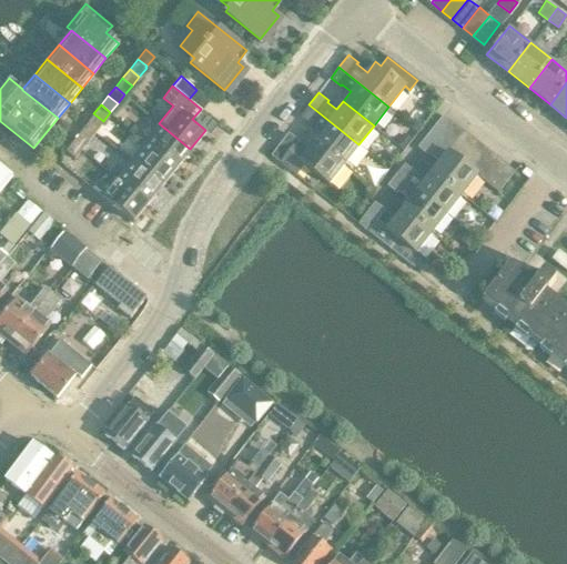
[(344,164),(358,144),(309,104),(301,116),(311,123),(312,122),(322,129),(313,140),(344,164)]
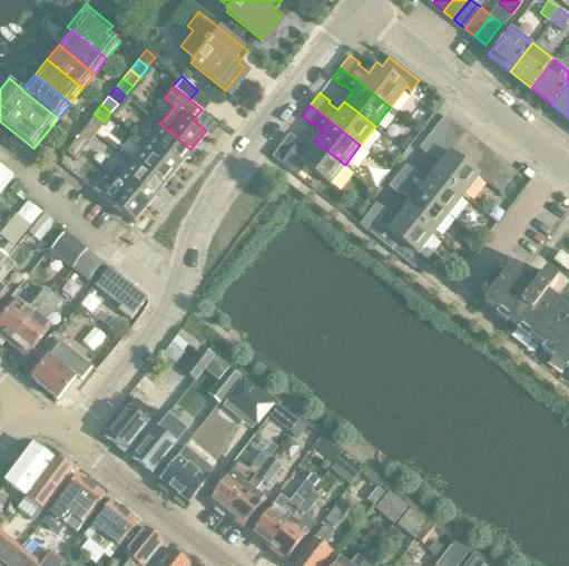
[(97,130),(104,122),(94,114),(87,123),(97,130)]
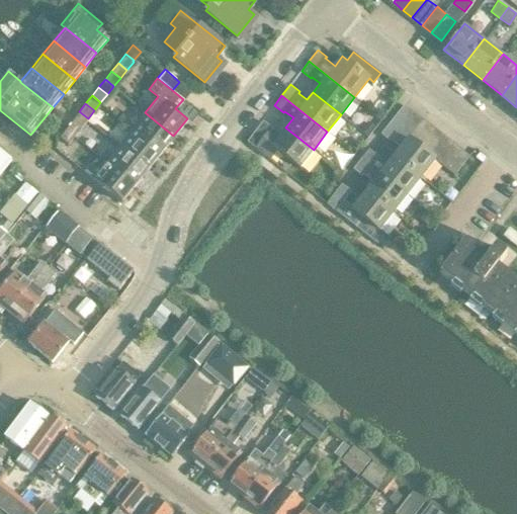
[(399,131),(414,110),(405,103),(381,134),(391,141),(392,140),(401,147),(394,156),(421,177),(435,160),(426,152),(417,145),(408,138),(399,131)]
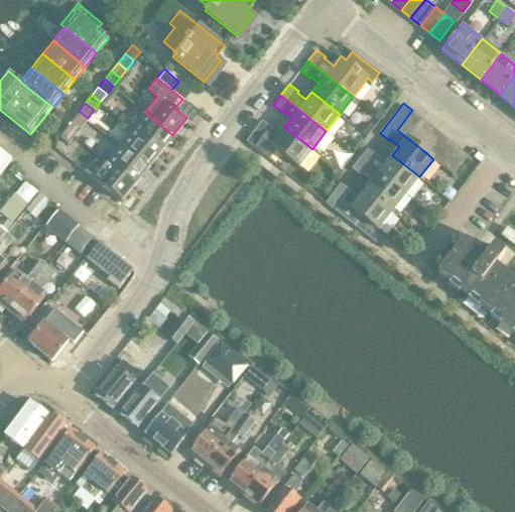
[(406,137),(421,117),(412,110),(397,130),(406,137)]
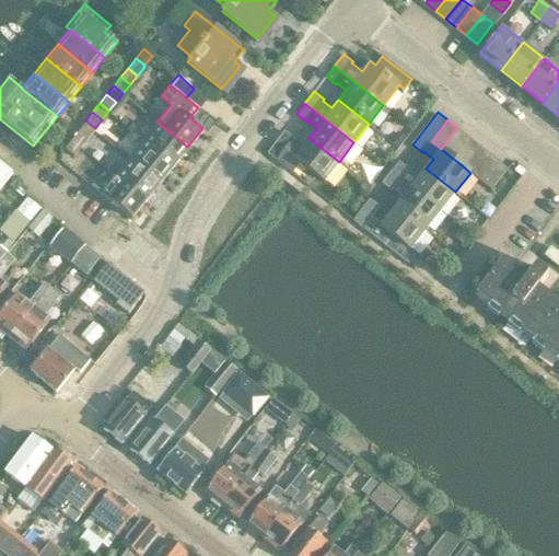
[(88,137),(95,128),(85,120),(79,129),(88,137)]
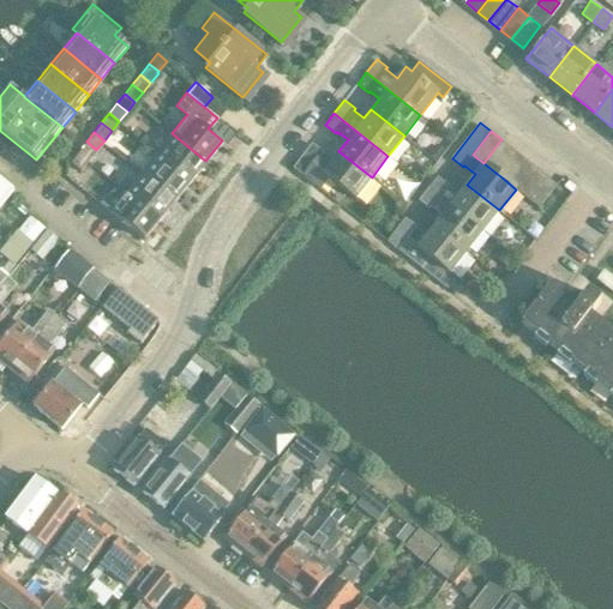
[(190,180),(205,161),(172,133),(156,151),(190,180)]
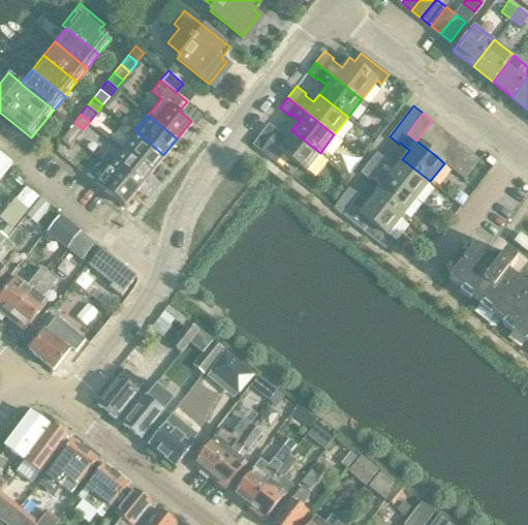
[(426,148),(441,128),(432,120),(416,141),(426,148)]
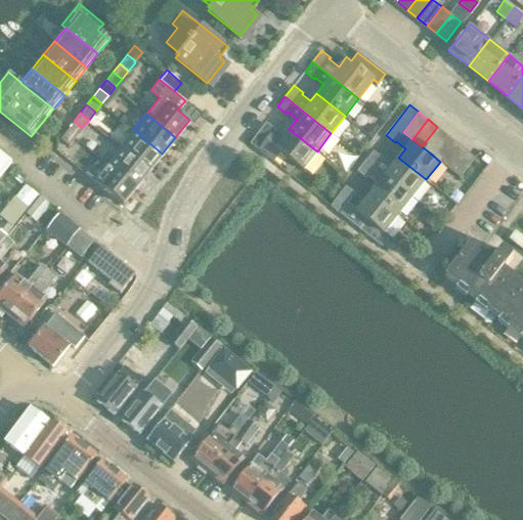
[(76,136),(82,128),(74,121),(67,129),(76,136)]
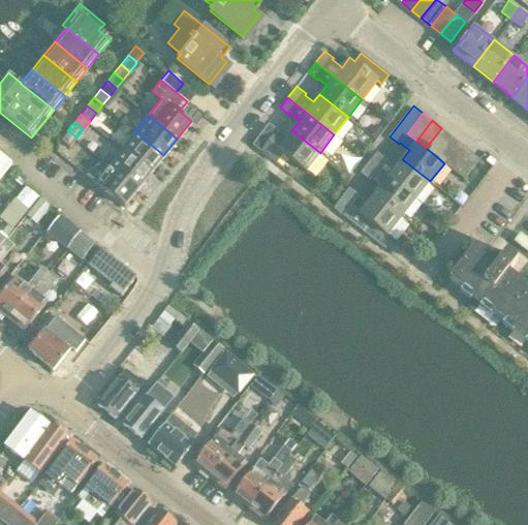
[(320,153),(291,130),(285,139),(276,131),(278,129),(268,122),(252,143),(275,161),(282,152),(306,172),(320,153)]
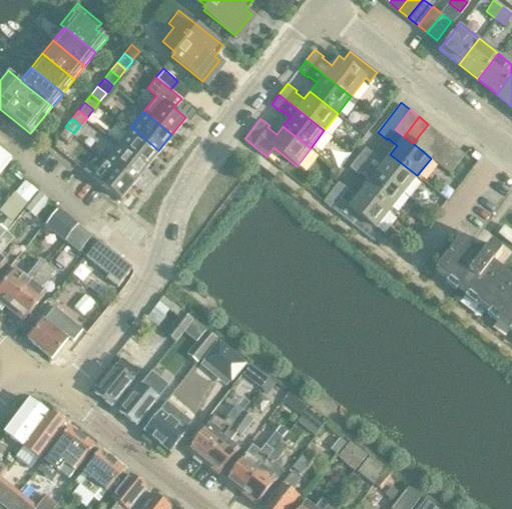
[(422,150),(437,131),(428,124),(413,143),(422,150)]
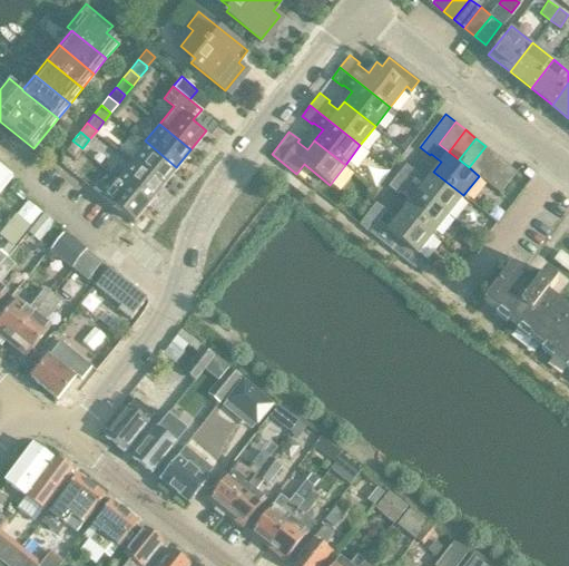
[(75,158),(82,148),(72,140),(65,150),(75,158)]
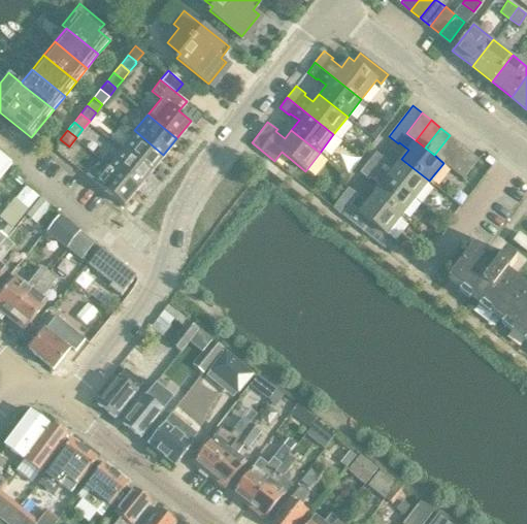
[(150,171),(163,155),(134,130),(121,146),(150,171)]
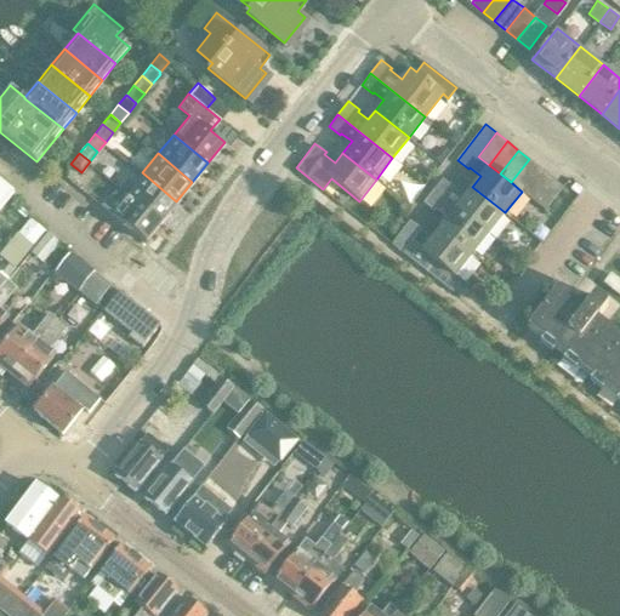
[(522,192),(540,167),(529,159),(511,182),(522,192)]
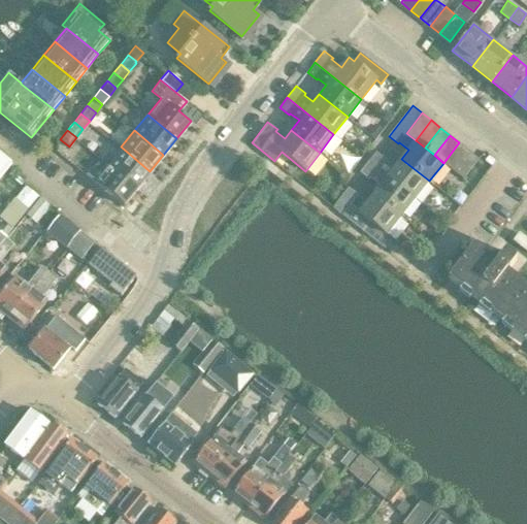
[(453,170),(468,150),(459,142),(443,163),(453,170)]
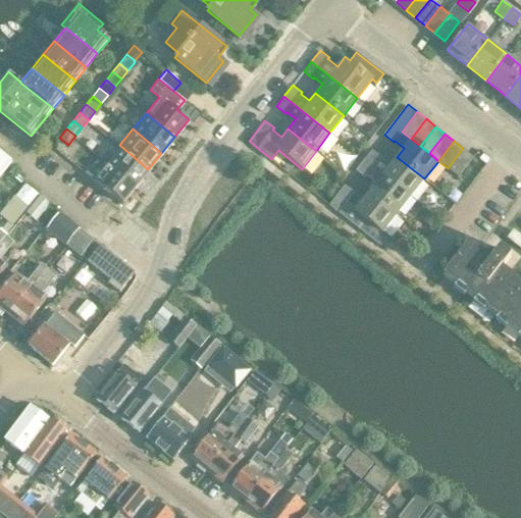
[(136,186),(148,169),(119,145),(106,161),(136,186)]
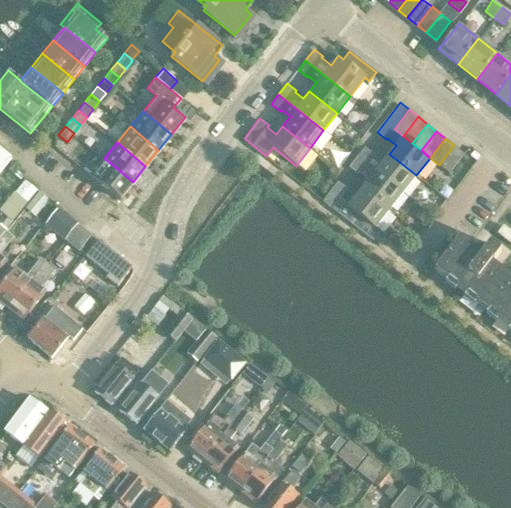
[(454,145),(439,165),(449,172),(464,153),(454,145)]
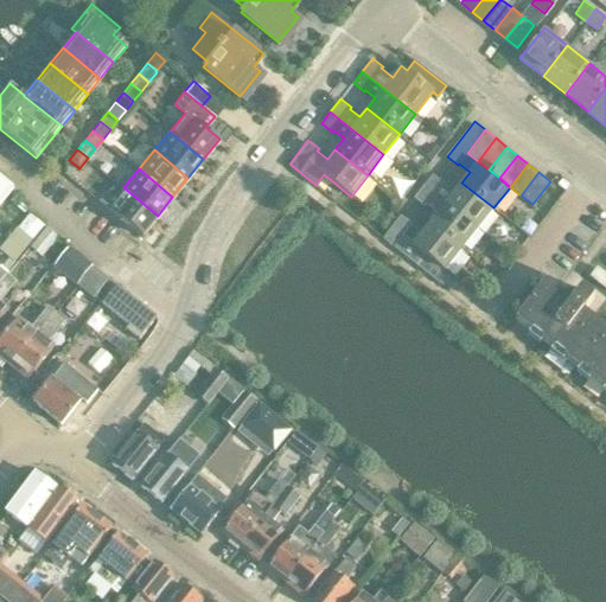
[(493,207),(461,183),(453,194),(442,185),(444,183),(433,174),(423,186),(478,229),(493,207)]
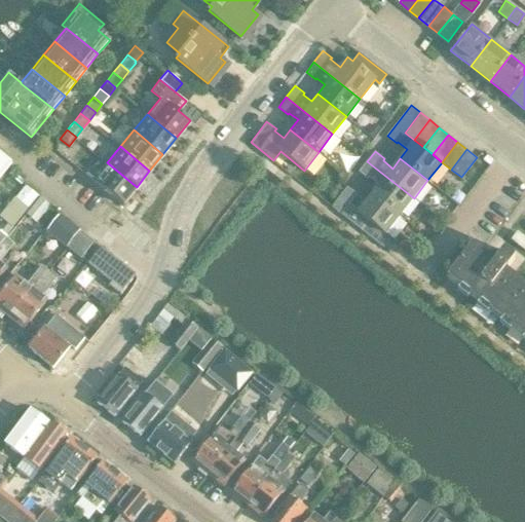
[(0,172),(8,162),(0,156),(0,172)]
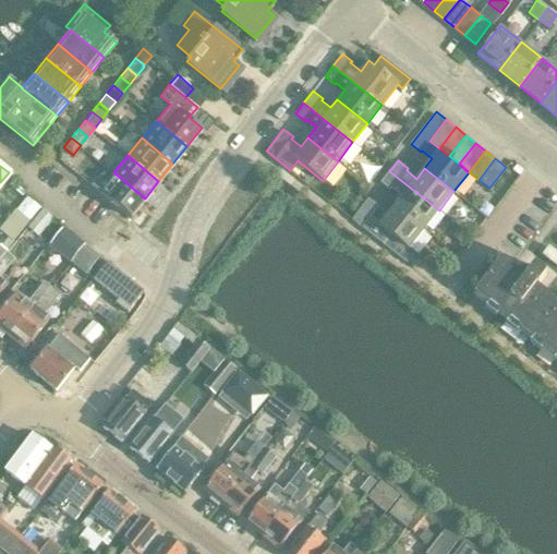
[(424,229),(439,211),(389,171),(380,182),(391,191),(392,188),(402,195),(395,206),(424,229)]
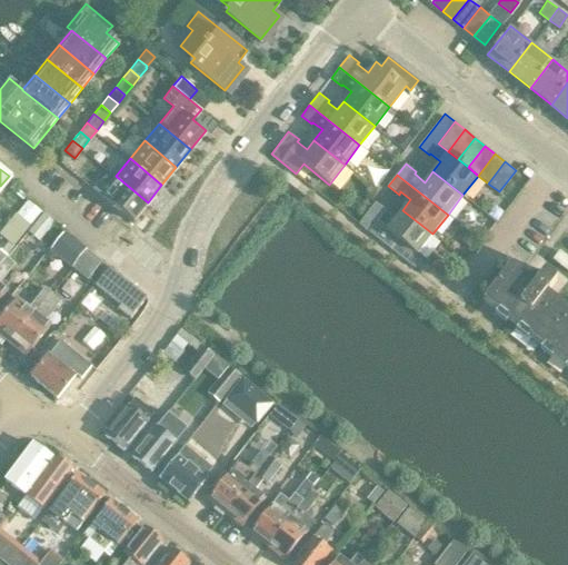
[(132,220),(148,202),(116,176),(101,195),(132,220)]
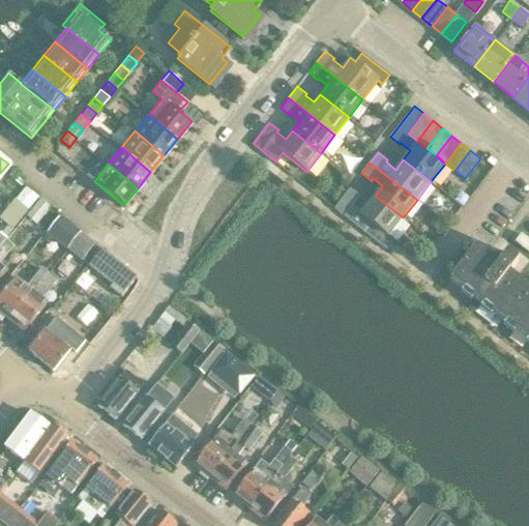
[(403,217),(375,196),(361,213),(352,206),(359,197),(349,188),(333,208),(386,250),(394,239),(389,235),(403,217)]
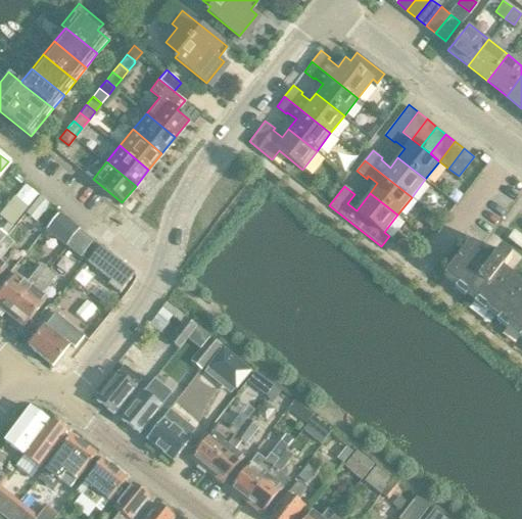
[(28,204),(15,194),(0,211),(0,214),(12,224),(28,204)]
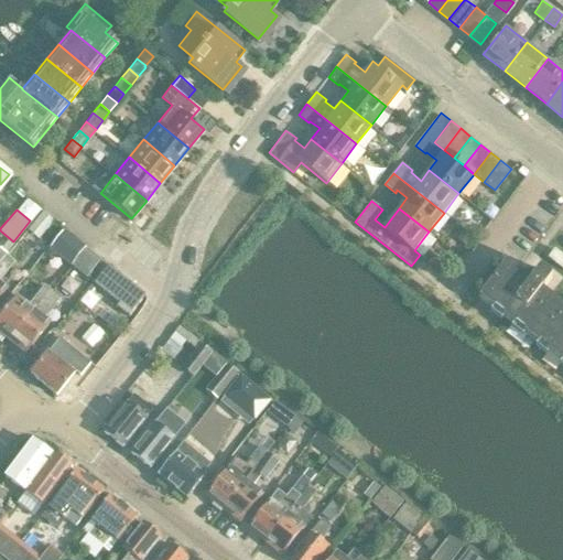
[(28,227),(39,236),(52,219),(41,210),(28,227)]
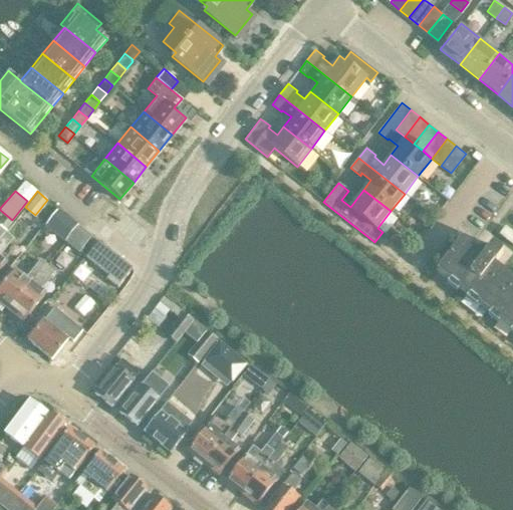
[(76,223),(57,208),(45,223),(64,238),(76,223)]
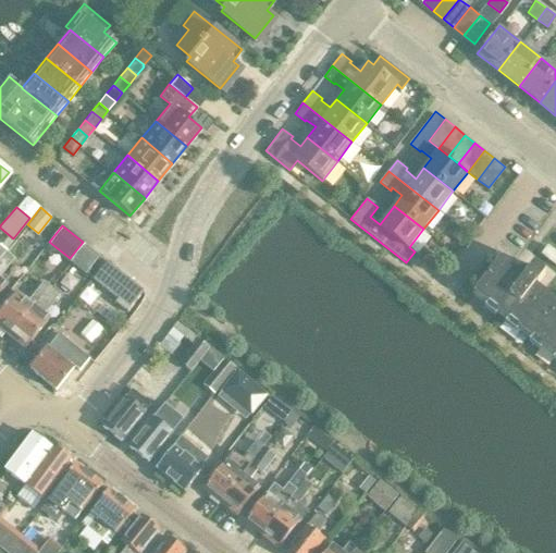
[(555,249),(546,243),(540,252),(555,263),(555,249)]
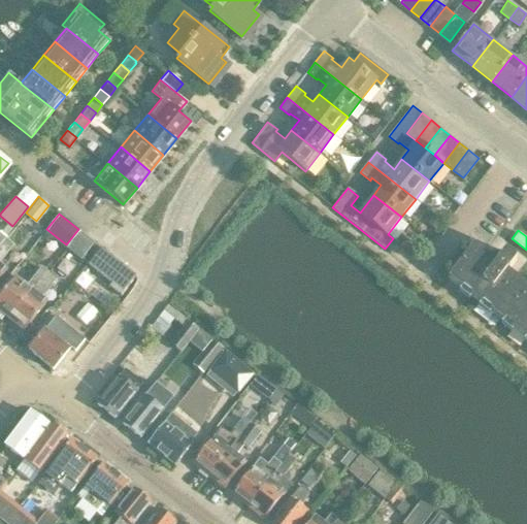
[(94,242),(81,231),(68,248),(80,258),(94,242)]
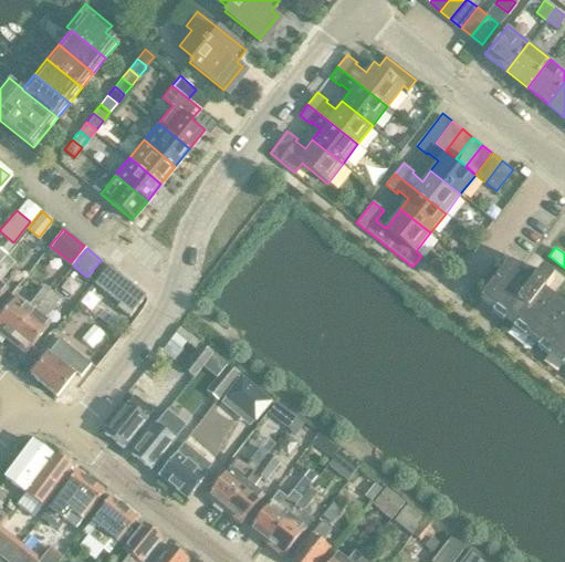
[(6,255),(0,262),(0,295),(7,288),(0,282),(0,277),(13,261),(6,255)]
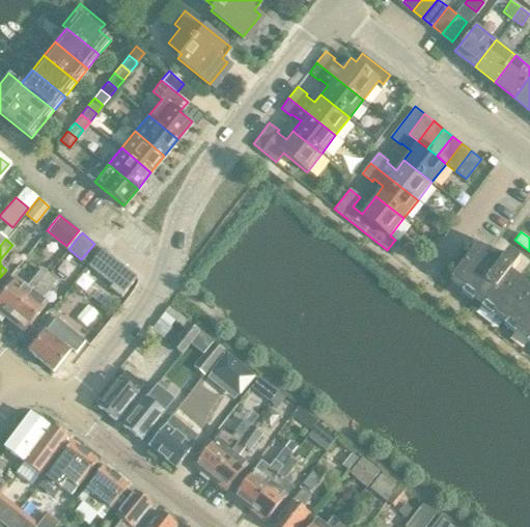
[(137,278),(102,249),(89,266),(112,284),(109,288),(121,298),(137,278)]
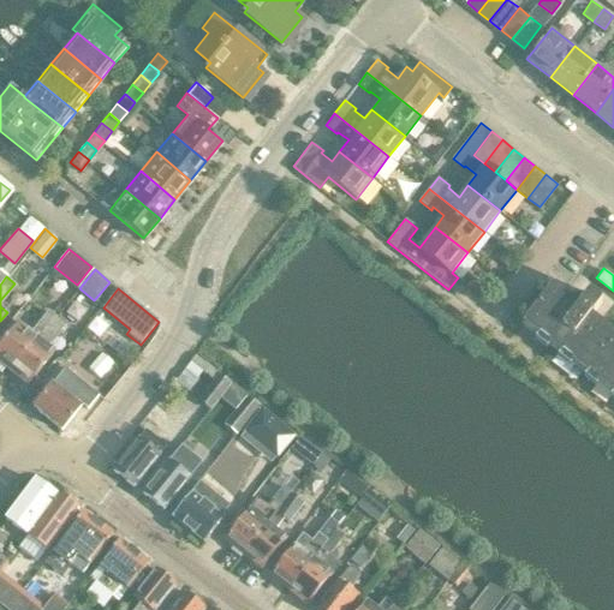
[(548,289),(522,323),(613,393),(613,339),(586,318),(601,300),(588,291),(573,309),(548,289)]
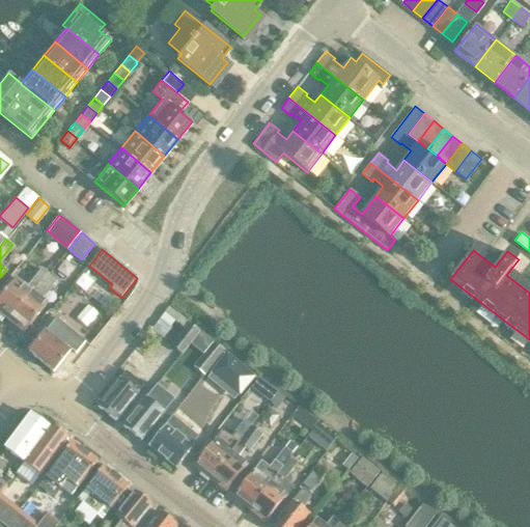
[(33,293),(49,274),(43,269),(27,287),(16,278),(0,298),(0,310),(9,319),(32,292),(33,293)]
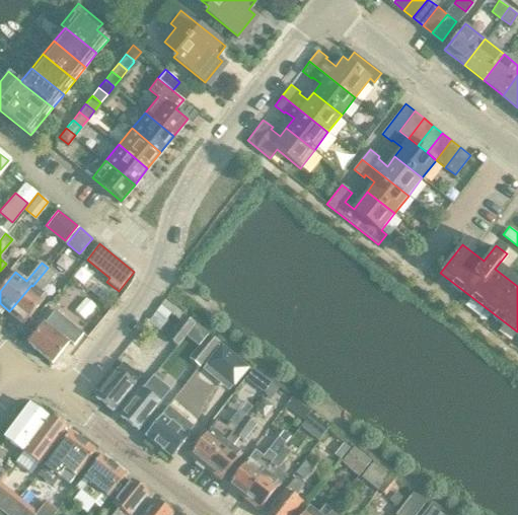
[(31,285),(9,311),(23,323),(46,296),(40,291),(54,274),(48,268),(32,286),(31,285)]
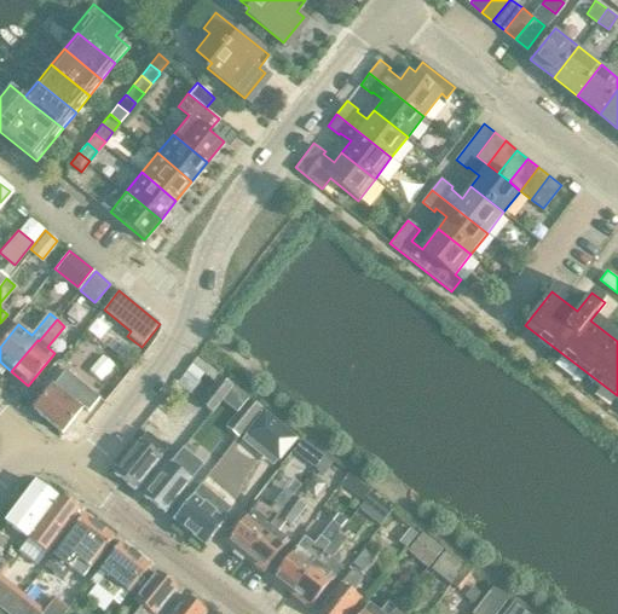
[(189,364),(177,381),(189,391),(202,375),(189,364)]
